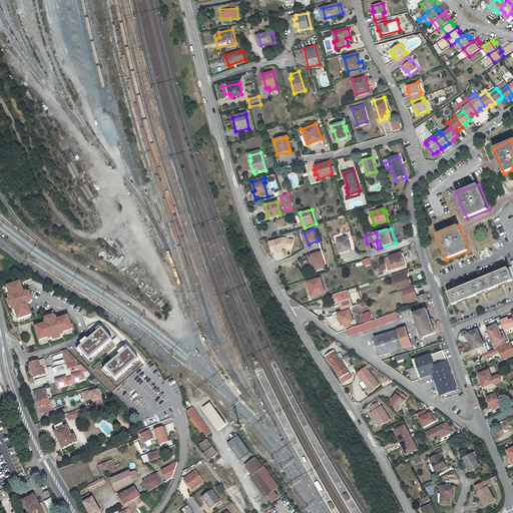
[(285,237),(271,242),(274,252),(284,249),(284,248),(290,246),(292,247),(295,240),(290,238),(286,240),(285,237)]
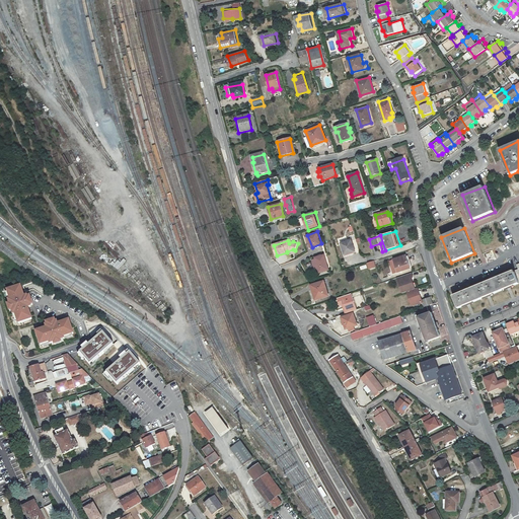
[(353,240),(343,243),(347,254),(356,251),(353,240)]
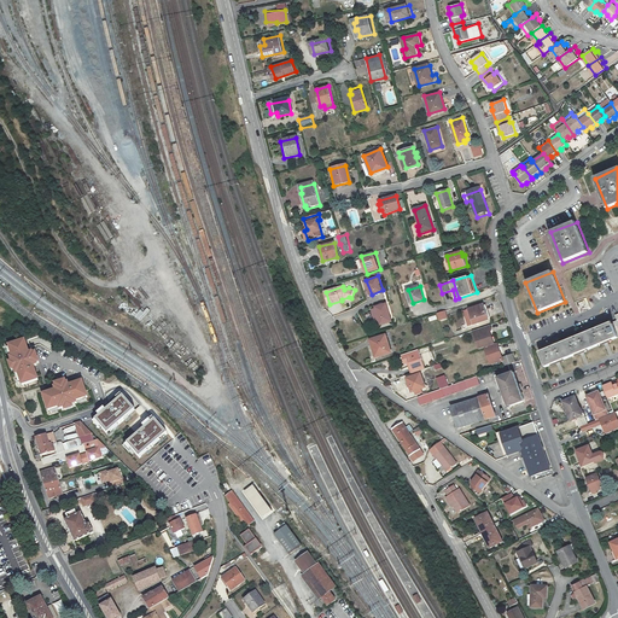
[(577,301),(579,313),(589,310),(587,298),(577,301)]
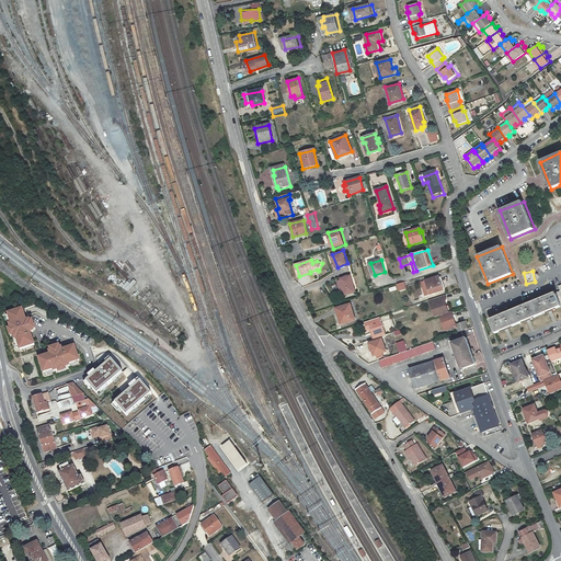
[(352,275),(342,278),(343,281),(339,282),(342,290),(345,289),(347,295),(356,292),(352,275)]
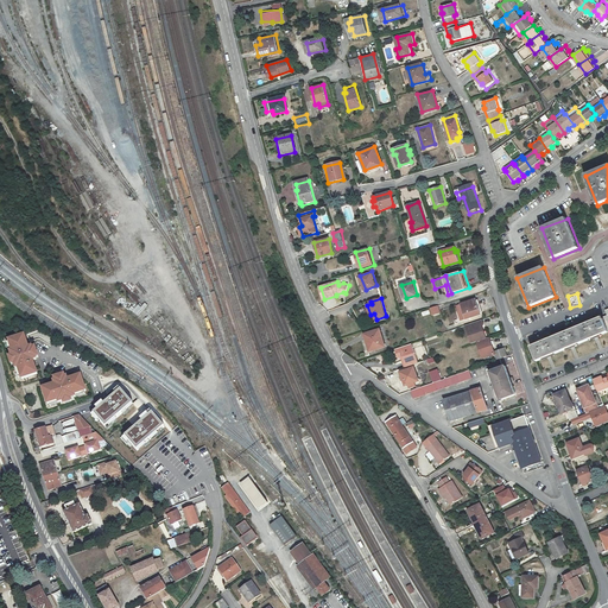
[(456,306),(462,321),(481,314),(476,299),(456,306)]
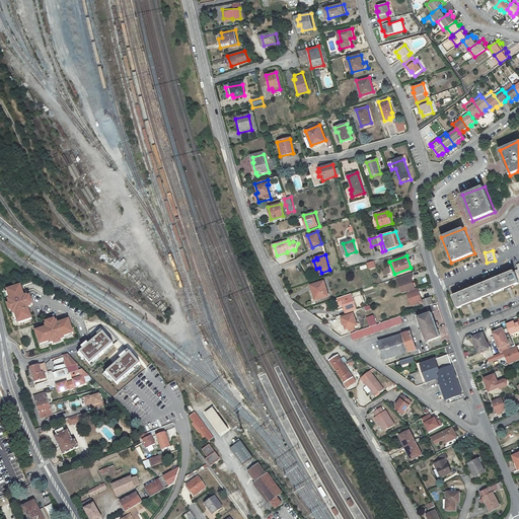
[(518,283),(518,264),(512,267),(514,272),(453,297),(458,308),(518,283)]
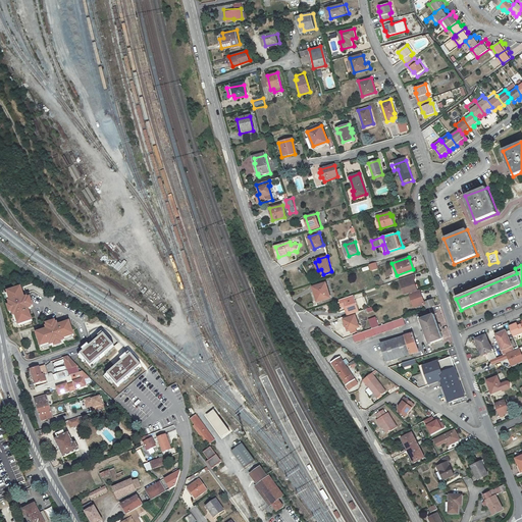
[(410,295),(417,292),(413,280),(415,279),(414,275),(399,280),(405,296),(410,295)]
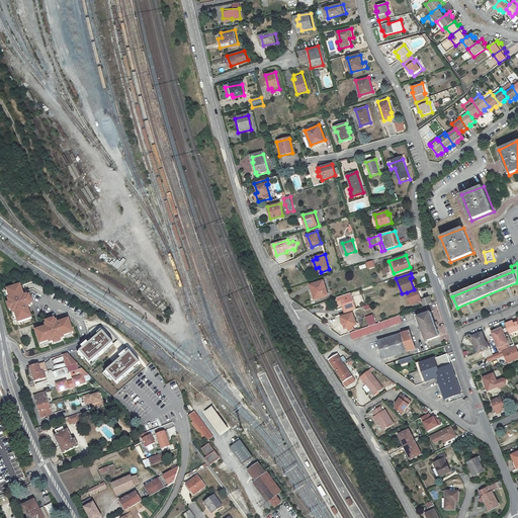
[(324,281),(313,285),(315,293),(314,294),(315,299),(328,295),(324,281)]
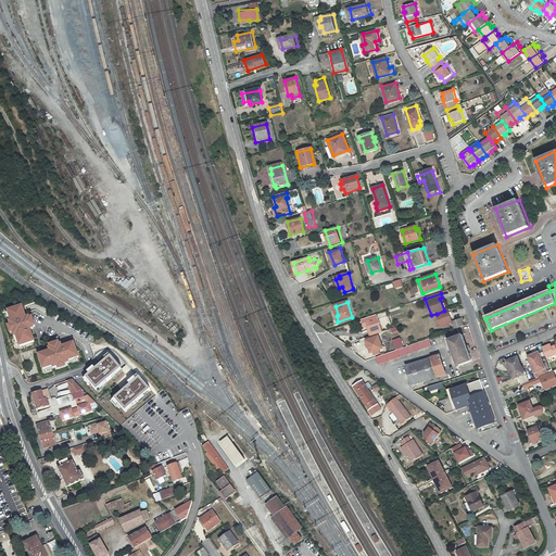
[(22,307),(8,313),(11,321),(9,323),(14,338),(16,337),(20,348),(34,343),(29,330),(33,330),(28,318),(26,319),(22,307)]
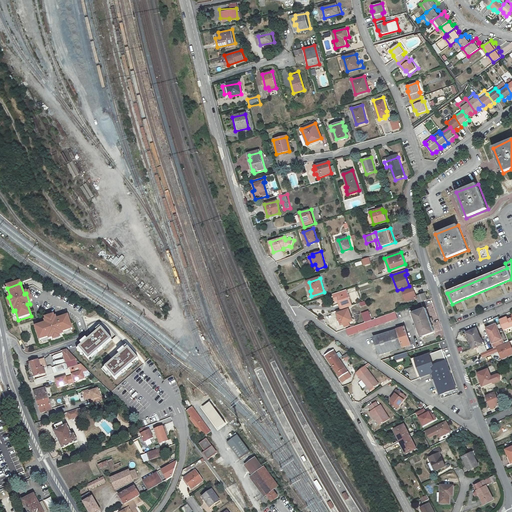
[(406,302),(416,299),(416,297),(412,285),(409,286),(402,289),(406,302)]
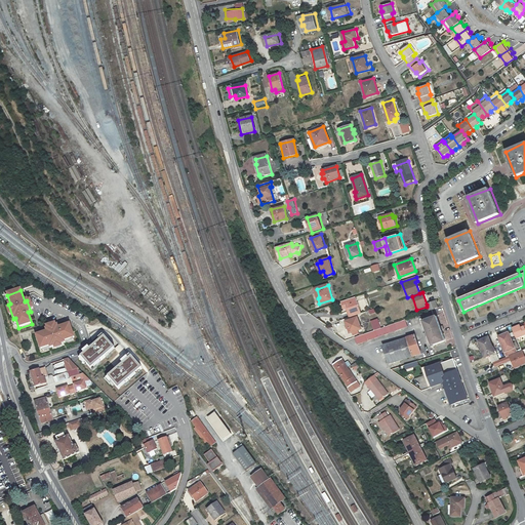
[(356,297),(341,303),(344,311),(348,309),(351,318),(361,314),(356,297)]
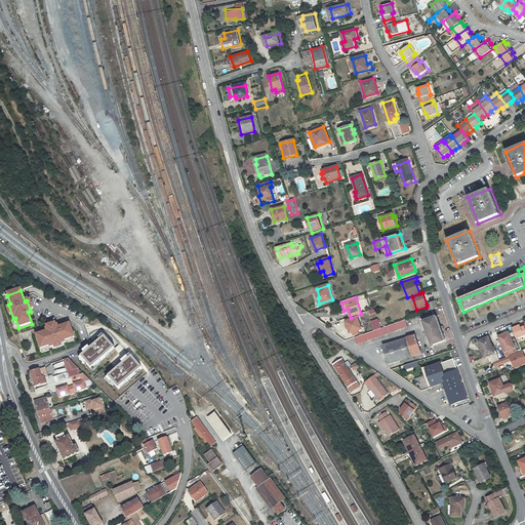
[(435,301),(427,305),(427,307),(429,311),(437,308),(435,301)]
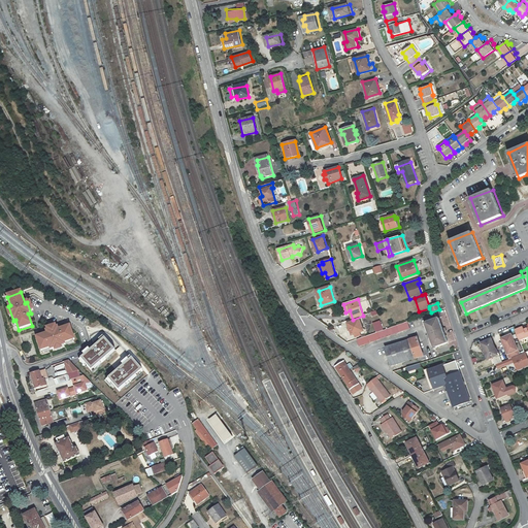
[(439,311),(426,317),(428,323),(426,323),(435,349),(449,343),(443,332),(446,332),(444,328),(442,328),(439,319),(442,318),(439,311)]
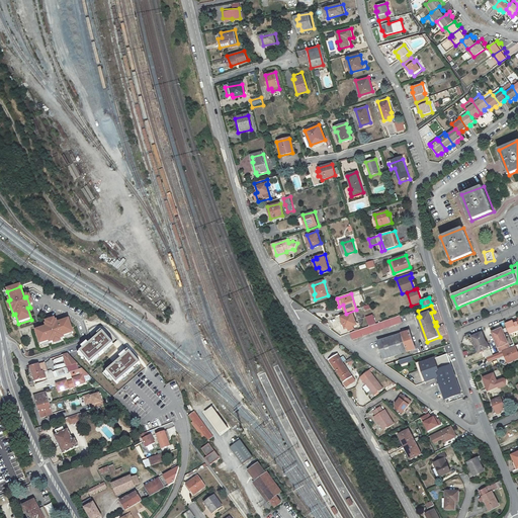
[(353,315),(341,319),(345,329),(347,329),(348,331),(354,330),(353,327),(356,326),(353,315)]
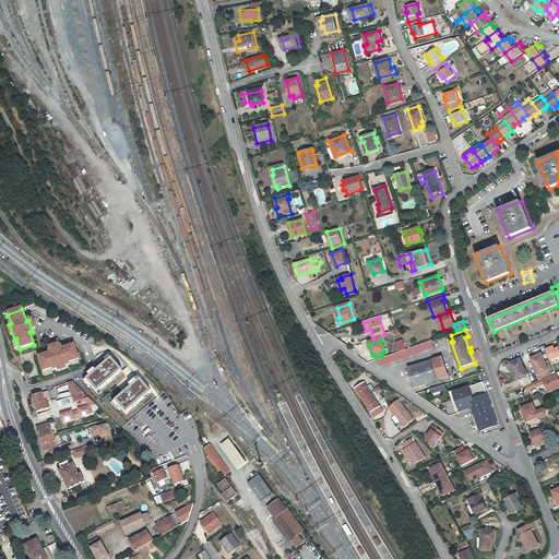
[(405,349),(403,341),(395,343),(399,352),(405,349)]
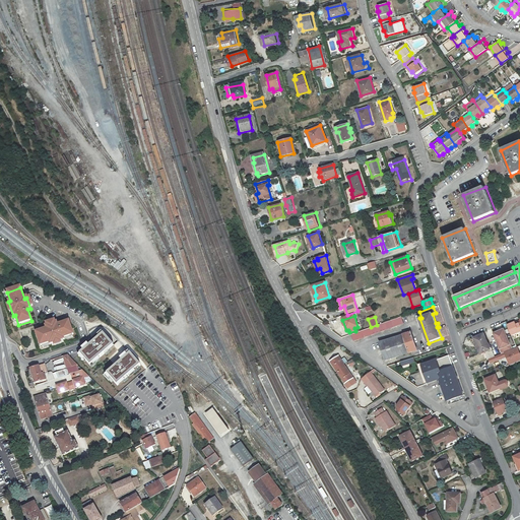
[(401,318),(351,335),(353,342),(403,324),(401,318)]
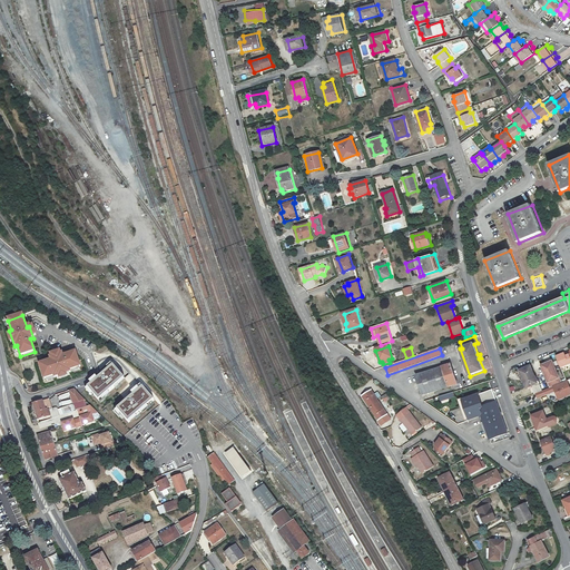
[(40,364),(45,379),(55,375),(56,377),(71,373),(70,371),(81,367),(77,353),(65,356),(64,354),(51,357),(52,361),(40,364)]
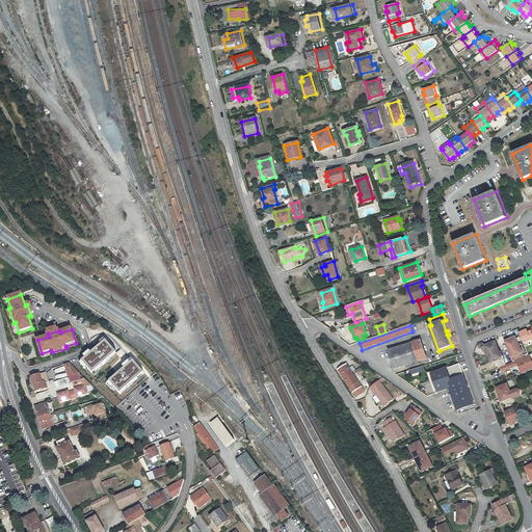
[(528,329),(521,334),(525,344),(531,340),(531,330),(529,333),(528,329)]
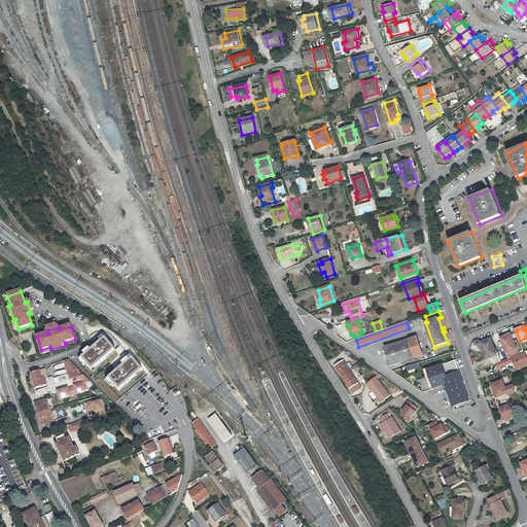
[(511,334),(500,338),(508,358),(518,354),(517,350),(518,350),(511,334)]
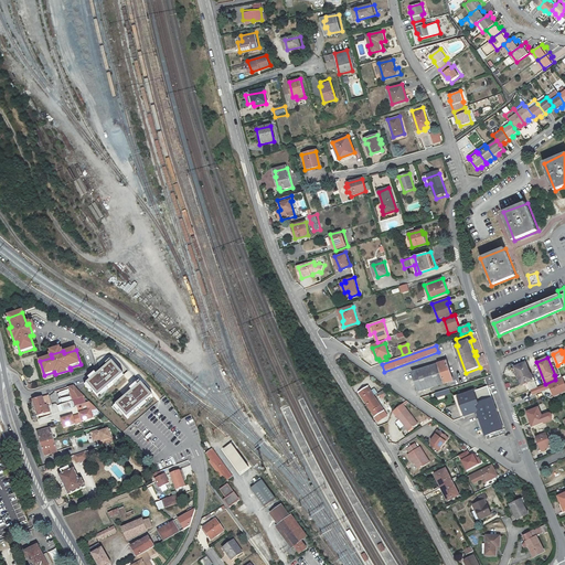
[(447,361),(412,372),(418,392),(454,381),(447,361)]
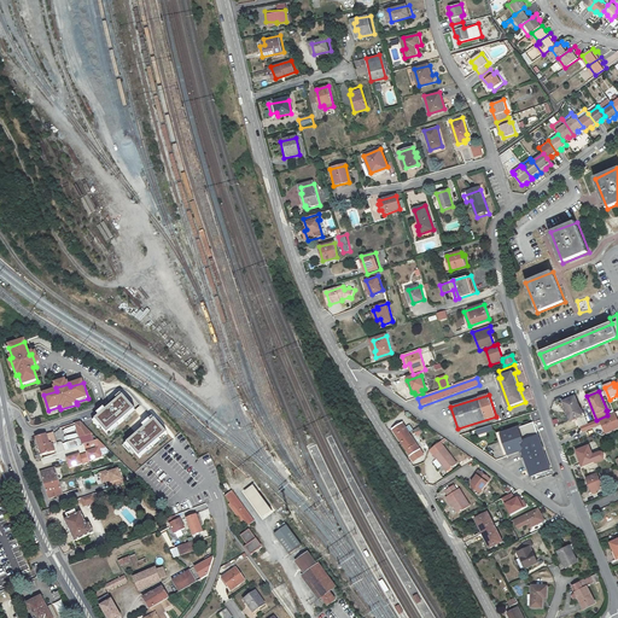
[(576,396),(575,397),(563,402),(566,409),(569,409),(572,420),(582,417),(584,415),(576,396)]
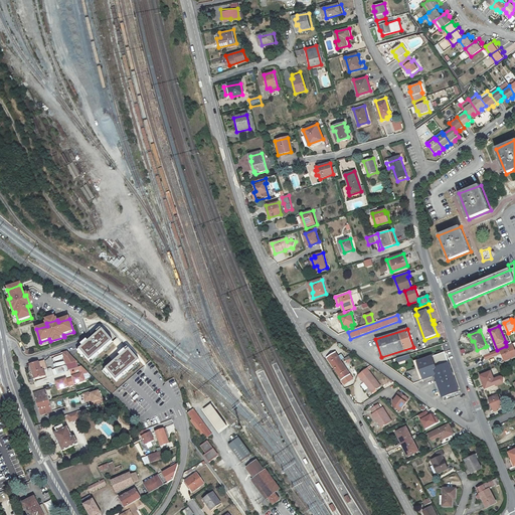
[(104,331),(80,350),(91,362),(114,342),(104,331)]
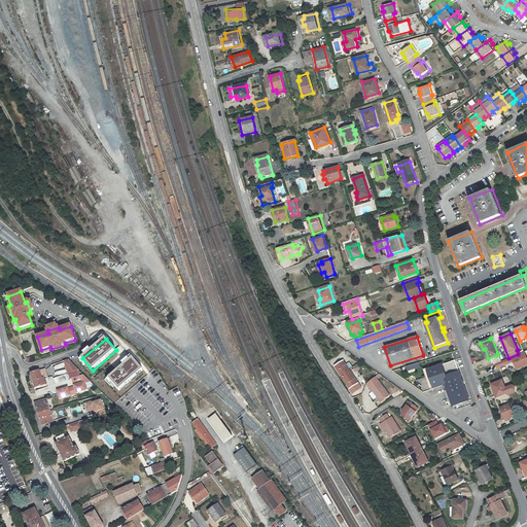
[(513,357),(518,370),(526,364),(526,357),(525,352),(513,357)]
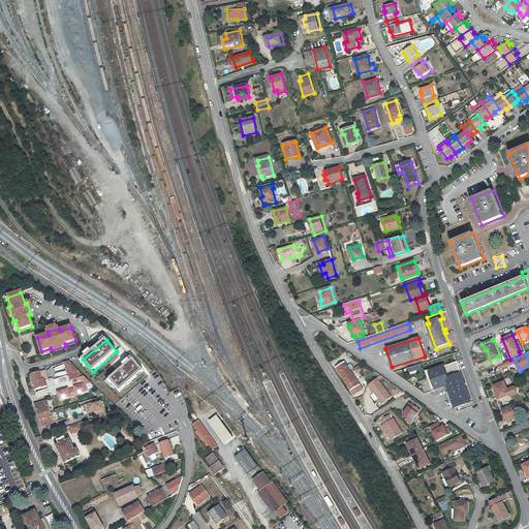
[(133,360),(110,380),(120,392),(144,371),(133,360)]
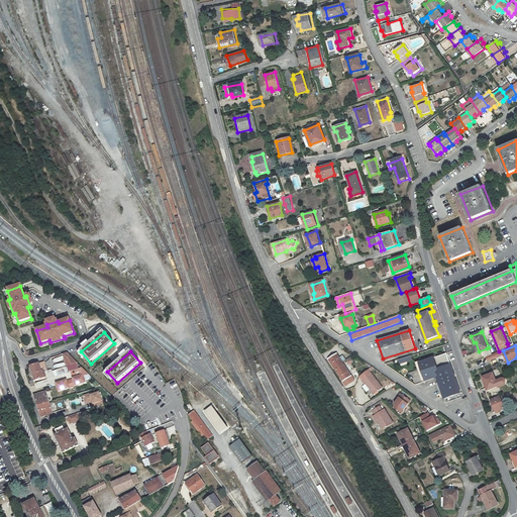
[(68,353),(64,354),(67,367),(78,363),(68,353)]
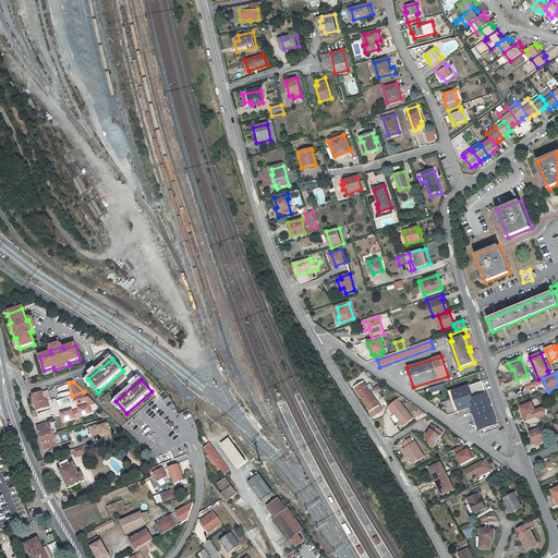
[(469,408),(471,407),(475,416),(480,431),(497,424),(482,381),(471,385),(470,384),(449,391),(456,412),(469,408)]
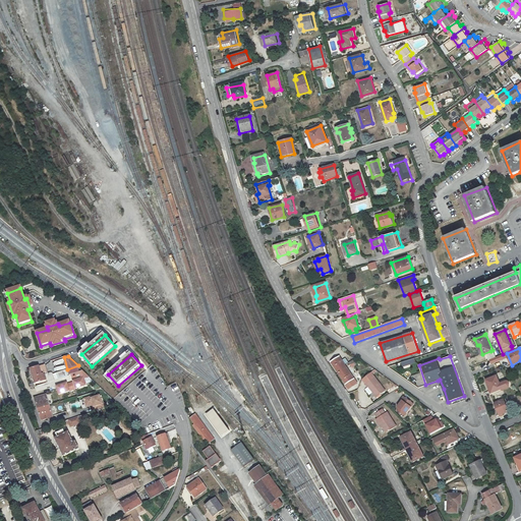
[(345,385),(353,380),(339,357),(331,362),(345,385)]
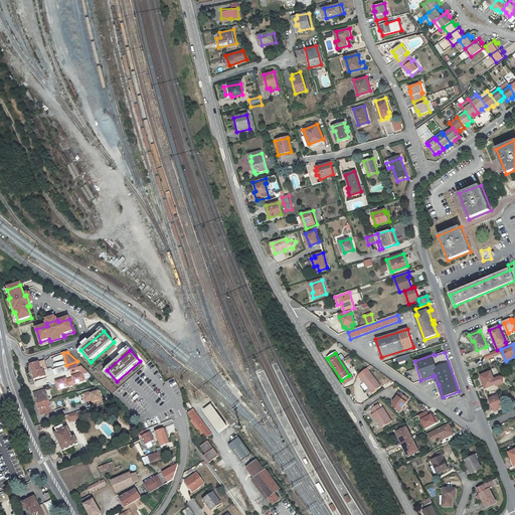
[(31,365),(35,379),(43,377),(43,376),(46,375),(45,372),(42,373),(42,371),(47,370),(45,361),(31,365)]
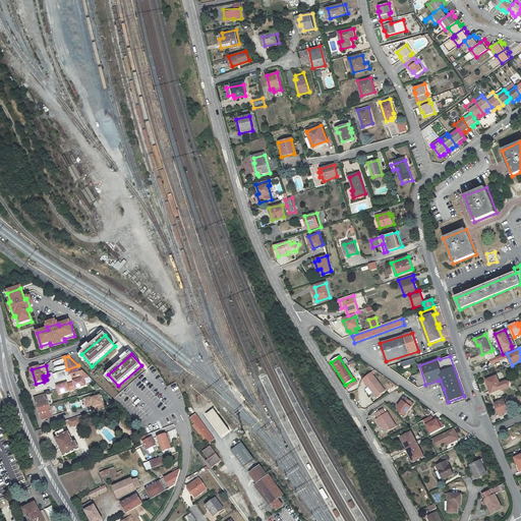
[(58,380),(63,379),(68,377),(66,370),(57,373),(58,380)]
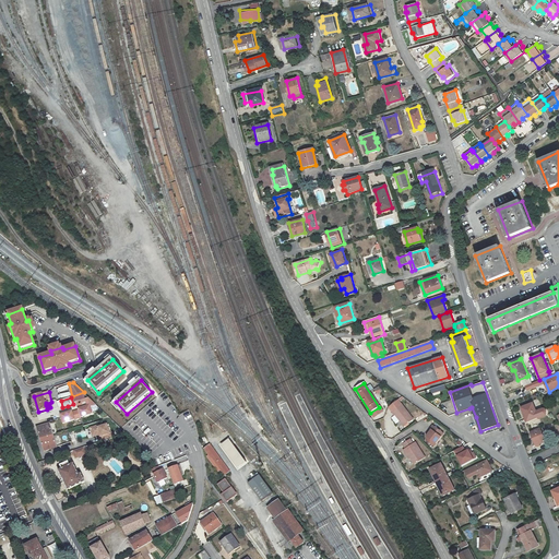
[(49,404),(50,407),(51,411),(59,408),(57,400),(51,402),(46,403),(46,405),(49,404)]
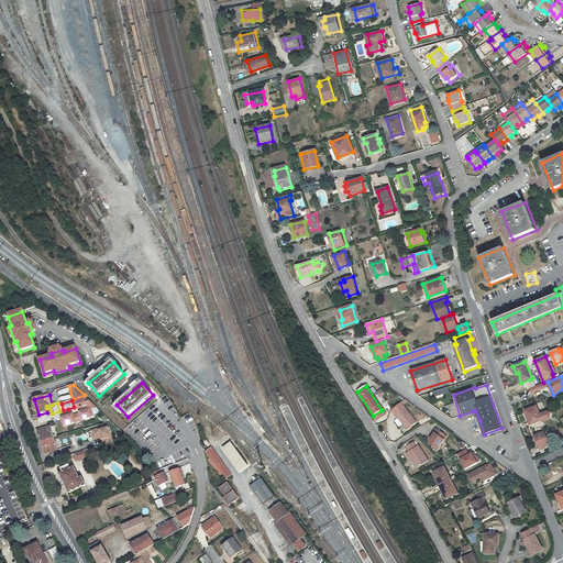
[(408,430),(418,421),(403,404),(392,412),(408,430)]
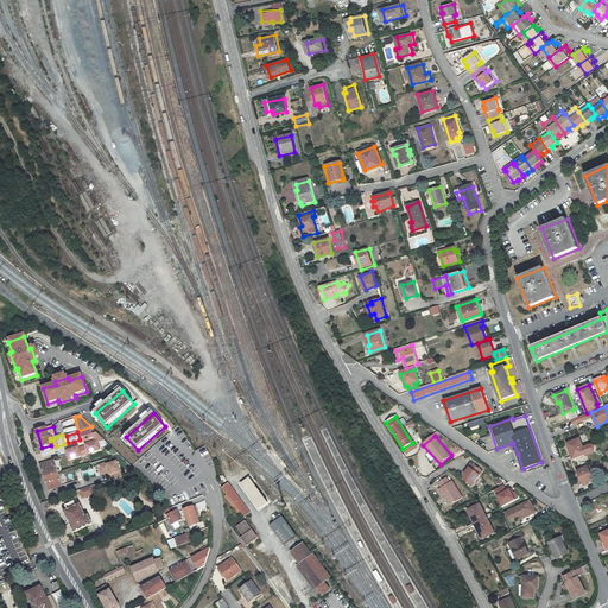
[(567,444),(572,460),(591,451),(593,450),(594,449),(594,448),(594,447),(593,447),(593,445),(591,444),(590,444),(589,444),(582,447),(578,438),(567,444)]
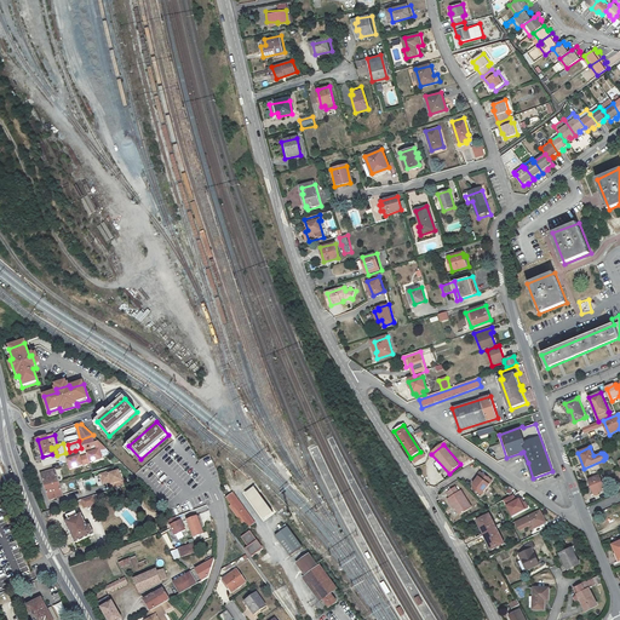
[(101,451),(87,454),(91,463),(103,459),(101,451)]
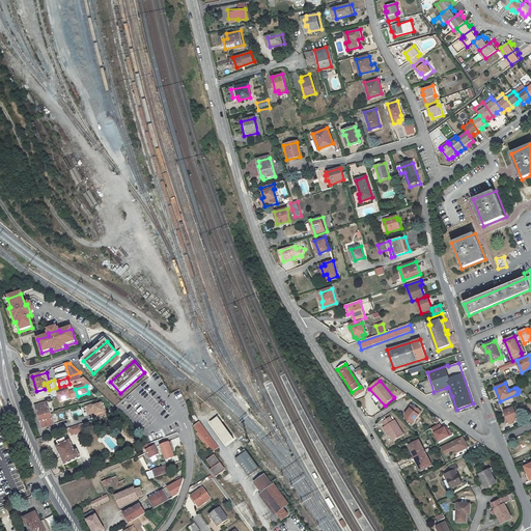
[(68,391),(58,394),(61,402),(72,398),(68,391)]
